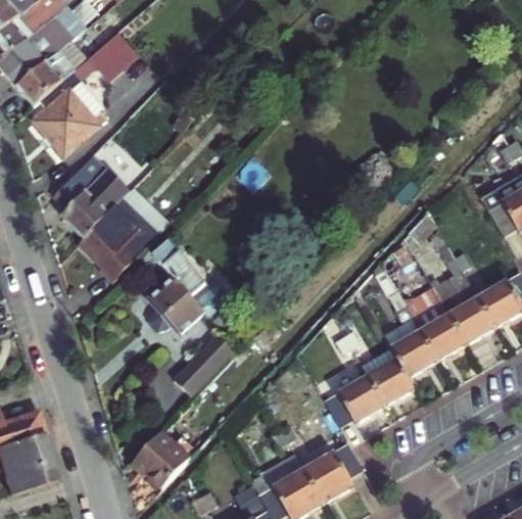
[(0,62),(54,14),(59,10),(66,4),(62,0),(37,0),(0,32),(0,62)]
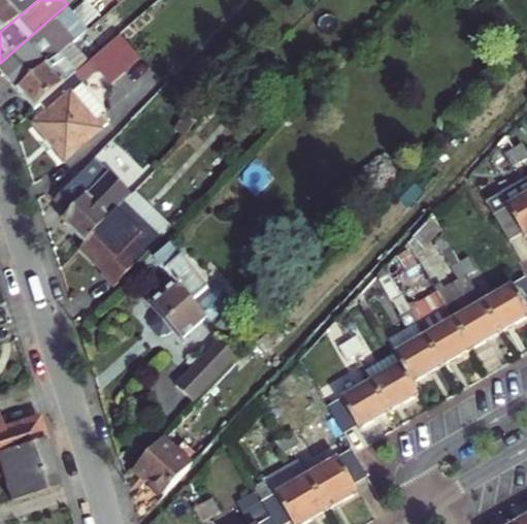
[(0,32),(37,0),(0,0),(0,32)]
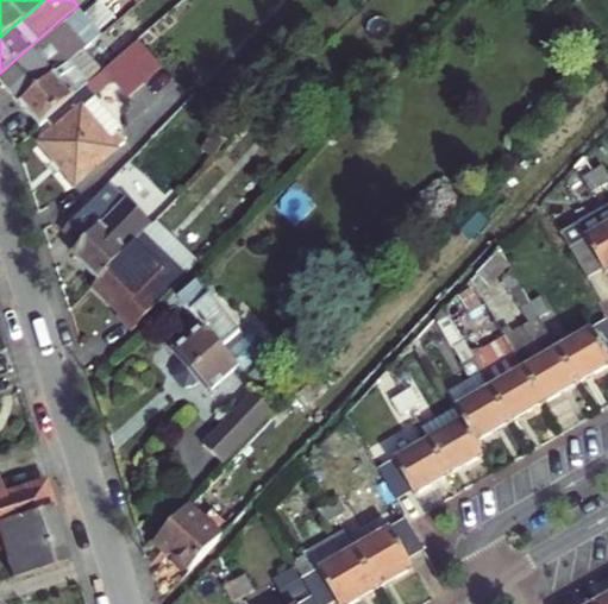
[(99,32),(77,5),(69,12),(63,17),(86,43),(99,32)]
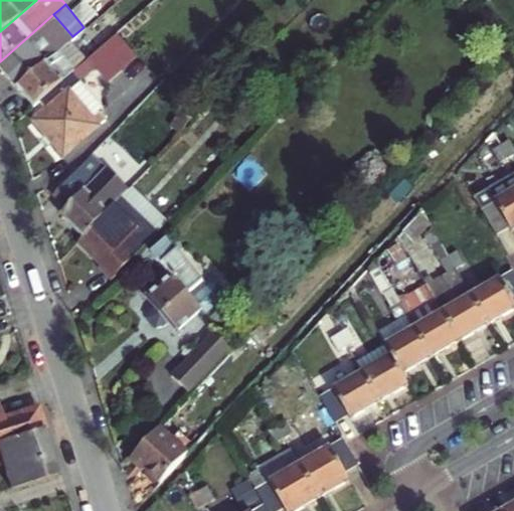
[(0,65),(16,84),(69,39),(72,36),(53,14),(0,61),(0,65)]
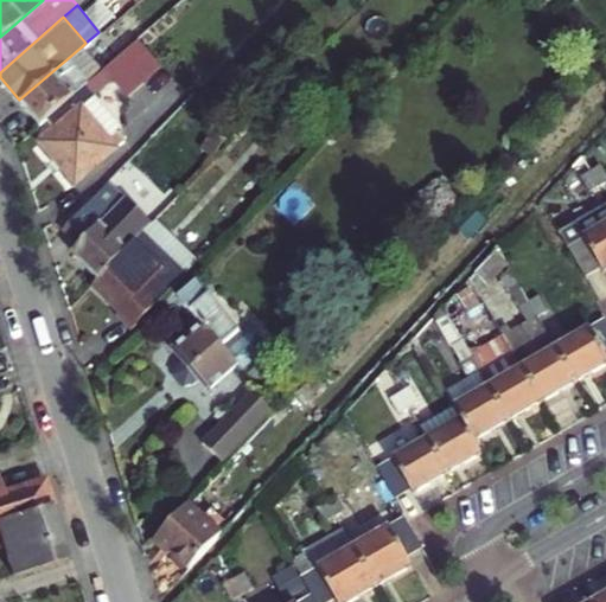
[(160,63),(136,37),(101,68),(45,117),(53,126),(38,139),(74,181),(123,139),(115,129),(120,125),(93,93),(110,77),(125,94),(160,63)]
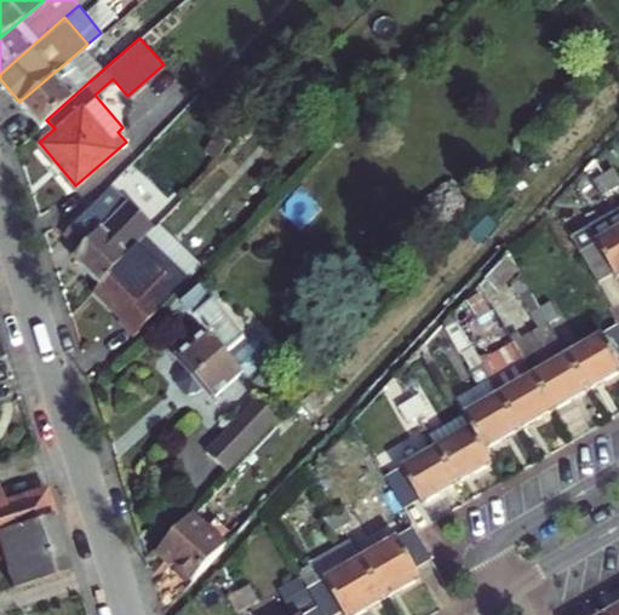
[(40,125),(46,120),(103,69),(84,47),(19,102),(40,125)]
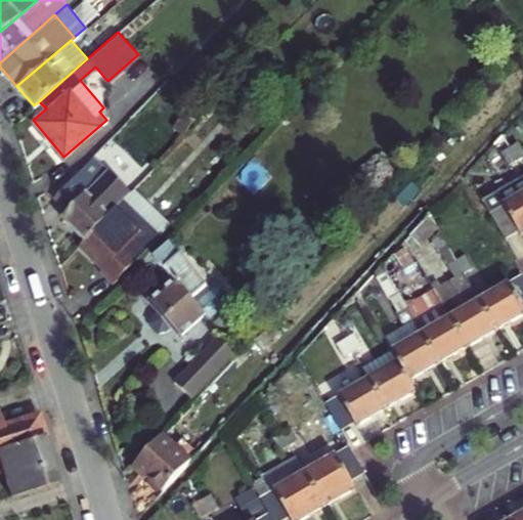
[(522,154),(522,149),(518,140),(509,145),(502,132),(494,140),(507,163),(516,158),(522,154)]
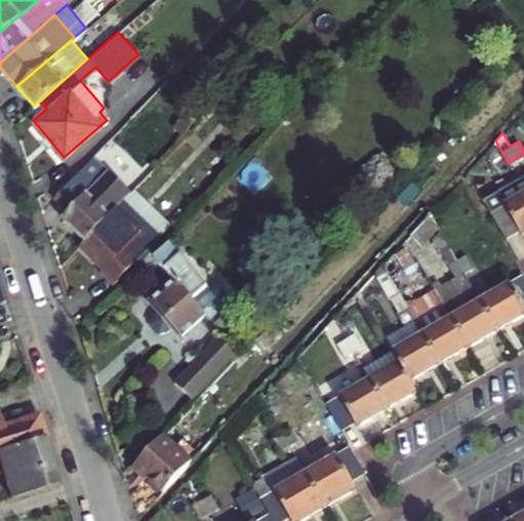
[(117,204),(118,203),(129,192),(108,169),(92,155),(54,195),(68,208),(61,215),(83,239),(102,219),(117,204)]
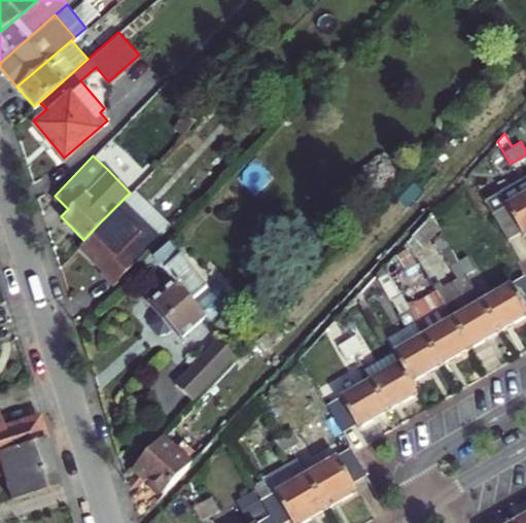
[(525,231),(525,174),(485,199),(507,238),(520,231),(522,234),(525,231)]
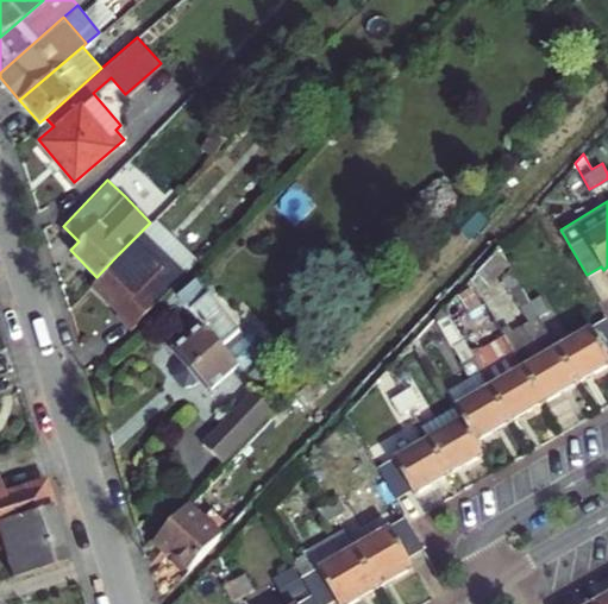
[(486,282),(506,259),(499,246),(475,270),(486,282)]
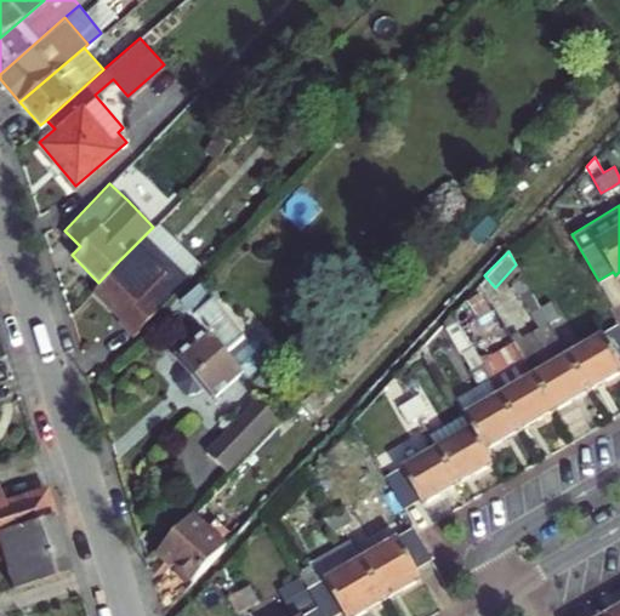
[(146,292),(149,287),(120,260),(98,283),(94,287),(121,315),(118,319),(134,334),(160,306),(146,292)]
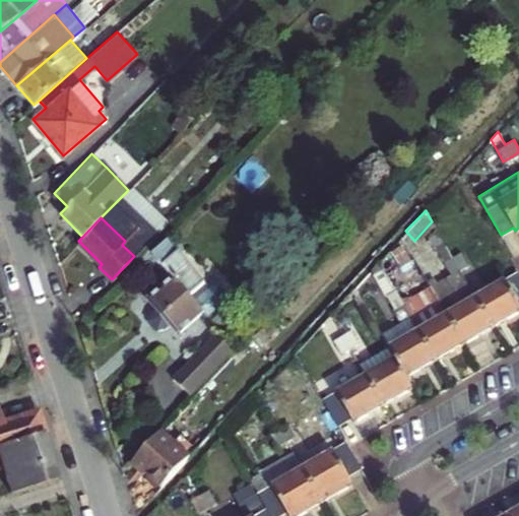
[(351,420),(411,386),(405,375),(518,308),(518,273),(517,270),(474,295),(460,269),(468,264),(461,251),(452,256),(436,228),(429,233),(431,237),(427,240),(437,251),(450,273),(444,276),(451,288),(442,295),(437,297),(439,300),(423,309),(414,295),(411,297),(399,276),(390,281),(378,260),(370,269),(385,293),(385,294),(401,322),(381,333),(389,346),(360,364),(365,374),(322,397),(337,425),(350,416),(351,420)]
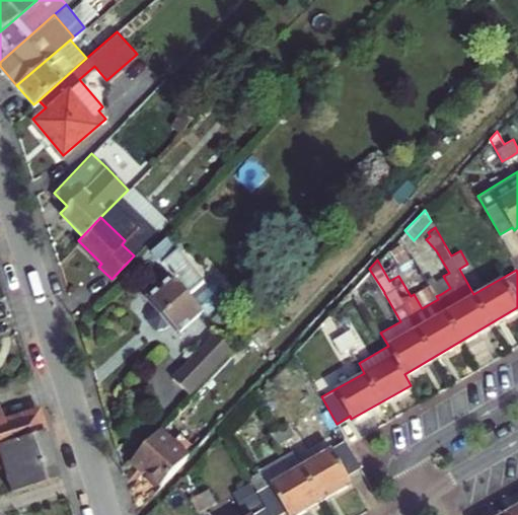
[(208,285),(166,237),(151,251),(171,275),(147,297),(156,308),(152,311),(149,318),(157,327),(164,325),(168,322),(176,332),(203,308),(207,313),(226,297),(226,291),(218,282),(212,282),(208,285)]
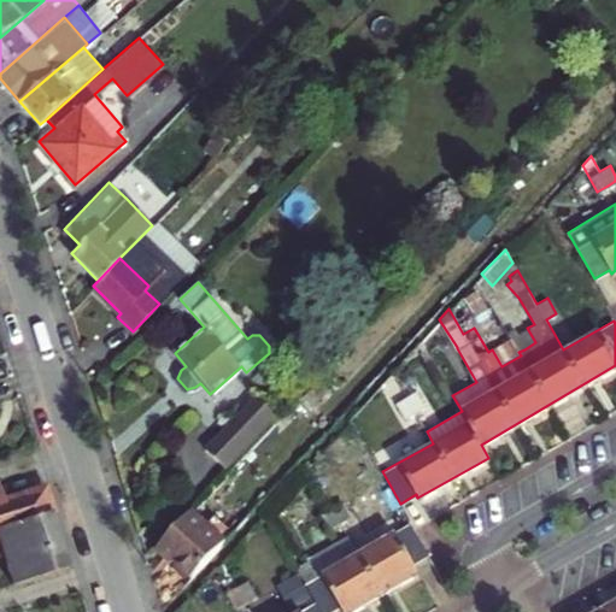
[(524,349),(518,341),(514,343),(518,352),(524,349)]
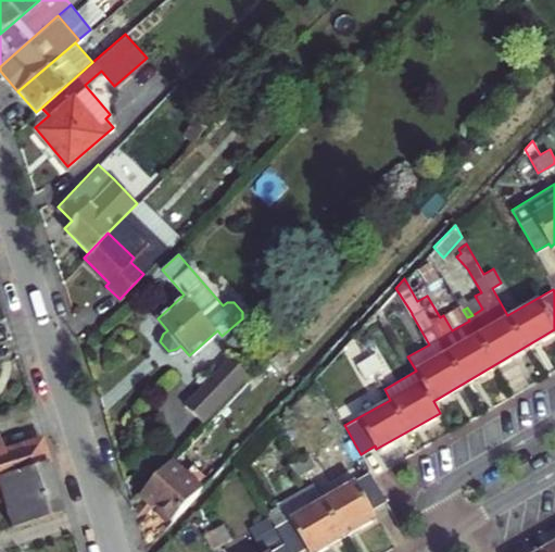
[(356,337),(363,347),(373,339),(366,330),(356,337)]
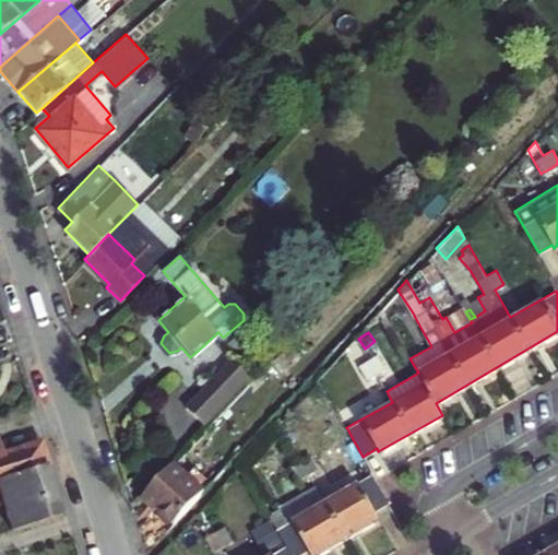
[(386,367),(377,354),(367,359),(358,365),(366,378),(376,373),(386,367)]
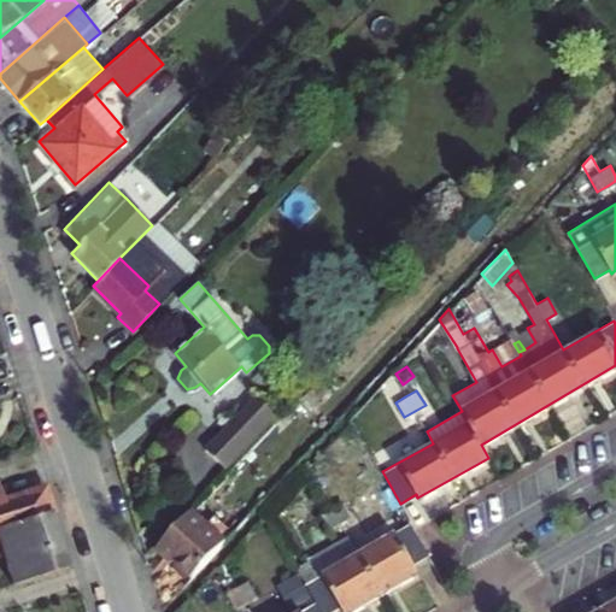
[(204,447),(226,468),(275,415),(254,395),(204,447)]
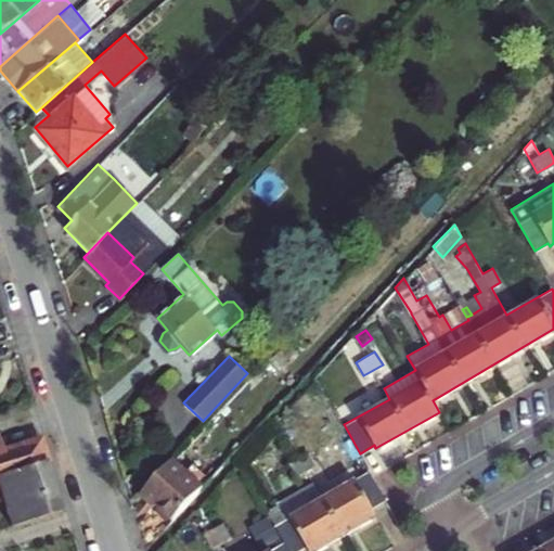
[(291,444),(297,456),(307,449),(299,437),(291,444)]
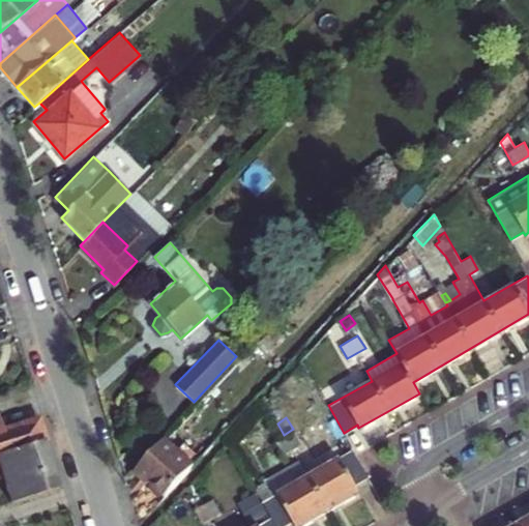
[(3,430),(0,419),(0,471),(1,471),(9,500),(55,486),(35,419),(3,430)]
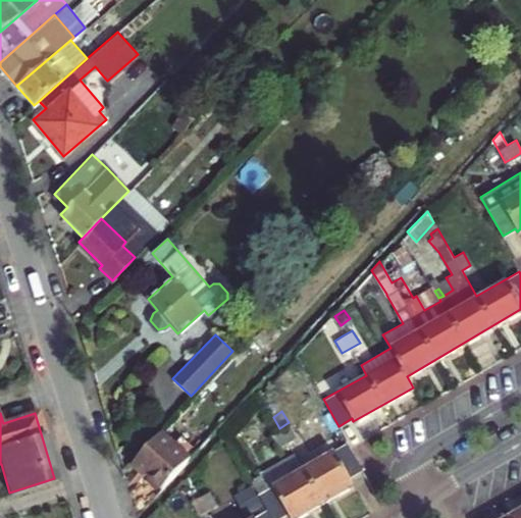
[(296,436),(289,422),(279,428),(270,433),(278,447),(288,442),(296,436)]
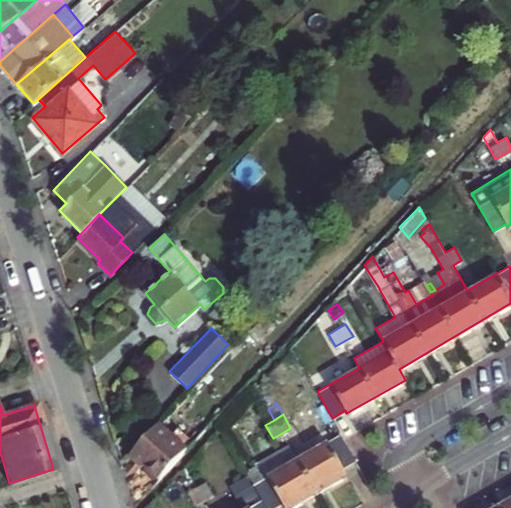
[(158,478),(185,447),(170,434),(157,422),(130,452),(158,478)]
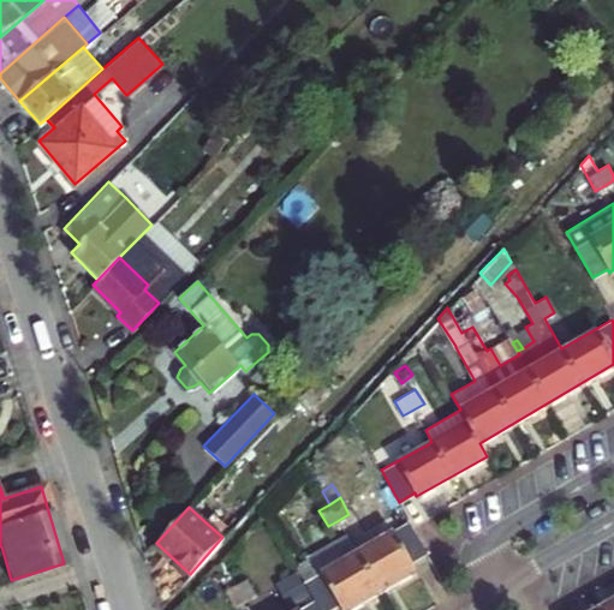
[(222,537),(231,528),(213,512),(204,521),(222,537)]
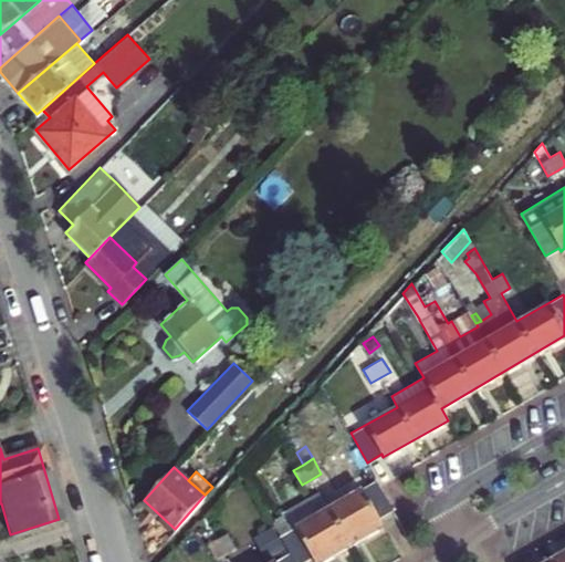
[(378,482),(376,479),(328,507),(318,491),(271,519),(290,551),(275,560),(272,561),(300,561),(311,555),(314,561),(317,561),(349,544),(383,526),(378,517),(393,508),(378,482)]
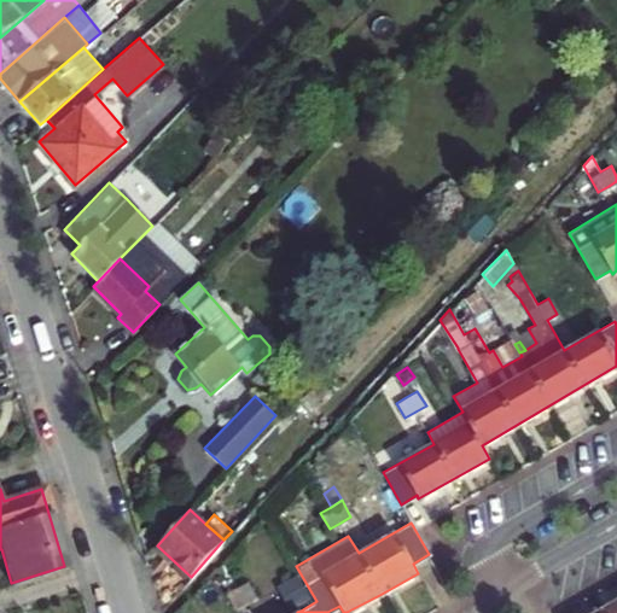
[(289,607),(309,597),(296,572),(275,583),(289,607)]
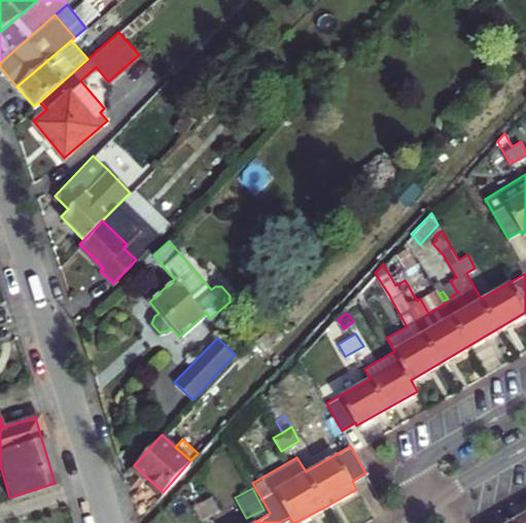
[(202,499),(194,504),(201,519),(210,514),(219,508),(211,494),(202,499)]
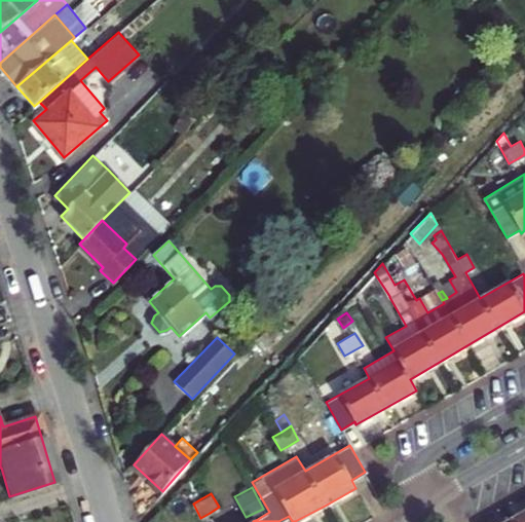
[(524,521),(524,511),(505,521),(524,521)]
